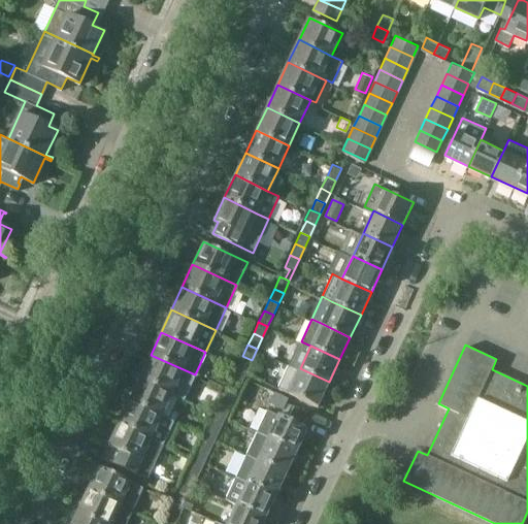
[(195,374),(151,355),(140,377),(173,392),(185,397),(195,374)]
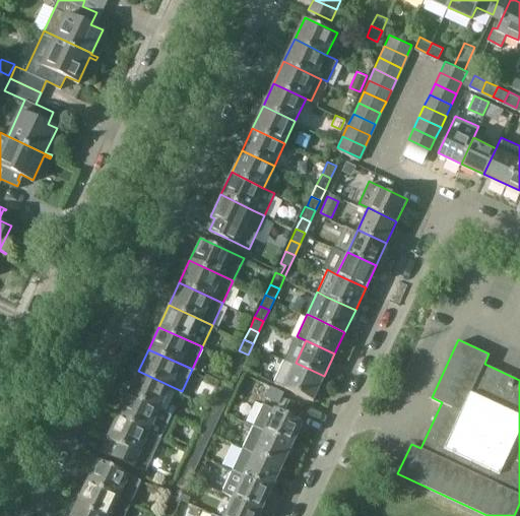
[(239,350),(234,362),(243,366),(248,355),(239,350)]
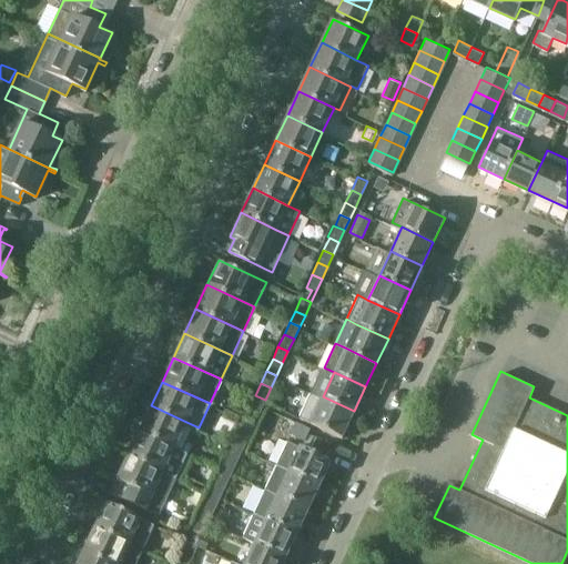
[(311,391),(300,415),(312,421),(311,421),(343,435),(354,411),(323,396),(311,391)]
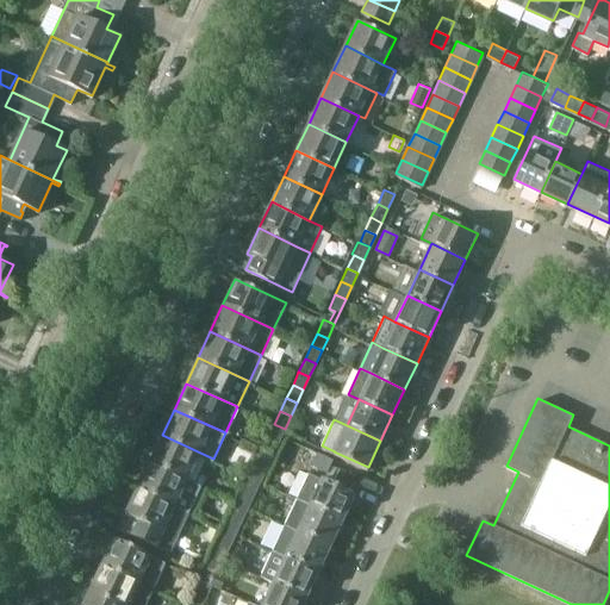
[(274,424),(268,437),(279,442),(285,429),(274,424)]
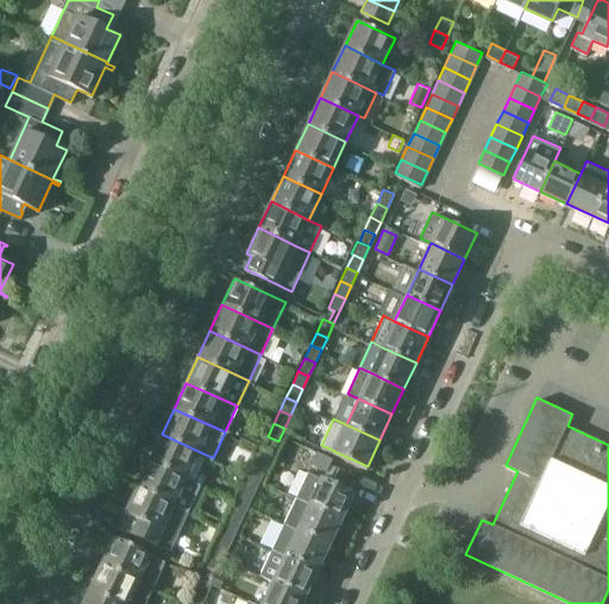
[(200,452),(162,434),(150,460),(188,478),(200,452)]
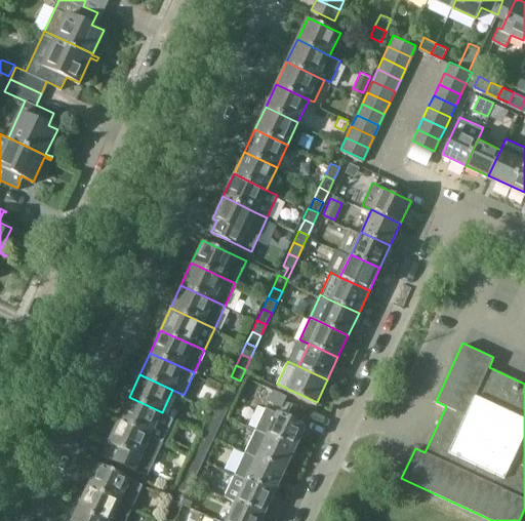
[(226,387),(220,398),(230,402),(235,391),(226,387)]
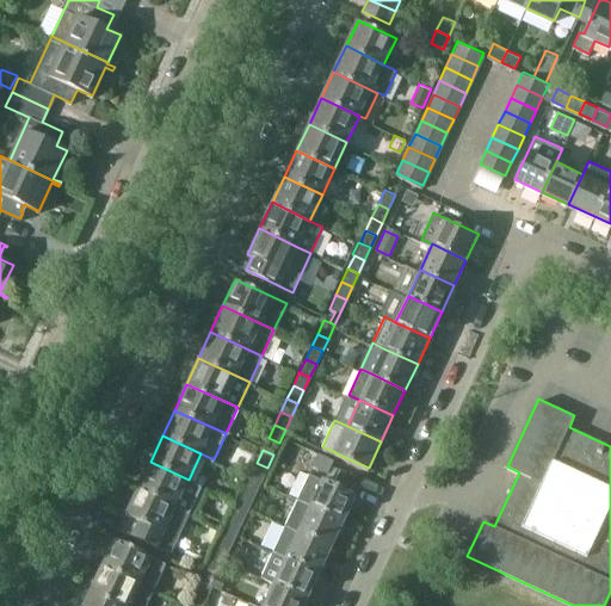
[(189,480),(150,462),(137,488),(190,512),(202,486),(189,480)]
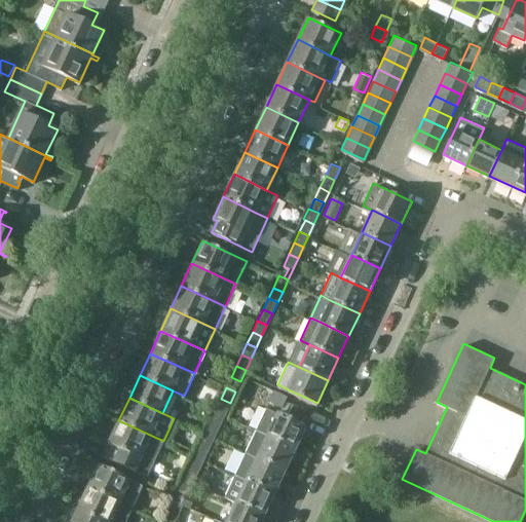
[(221,399),(216,410),(225,414),(230,403),(221,399)]
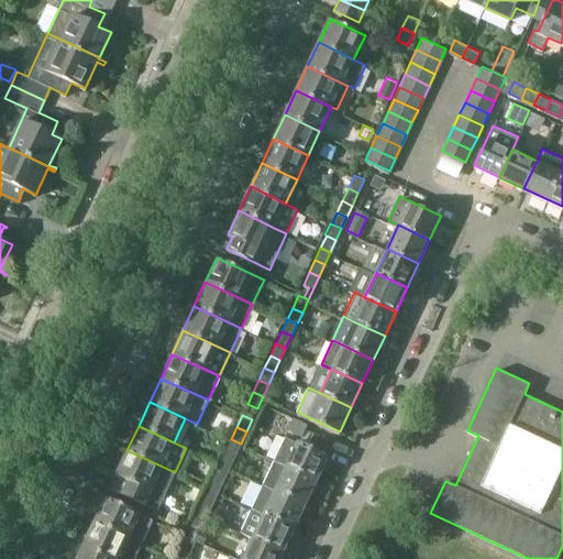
[(286,436),(275,460),(317,480),(329,456),(322,452),(329,439),(305,428),(299,440),(298,440),(298,441),(286,436)]
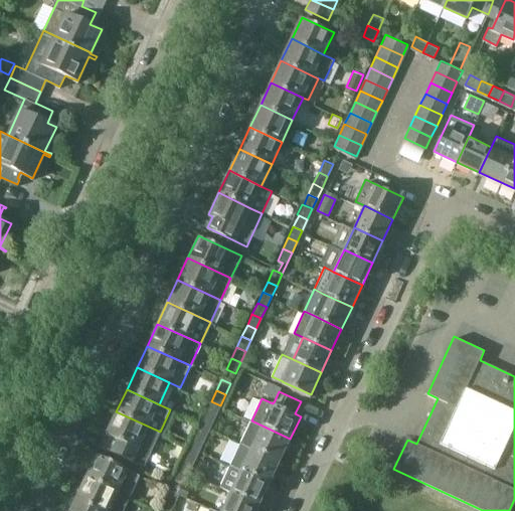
[(211,401),(206,411),(215,415),(220,405),(211,401)]
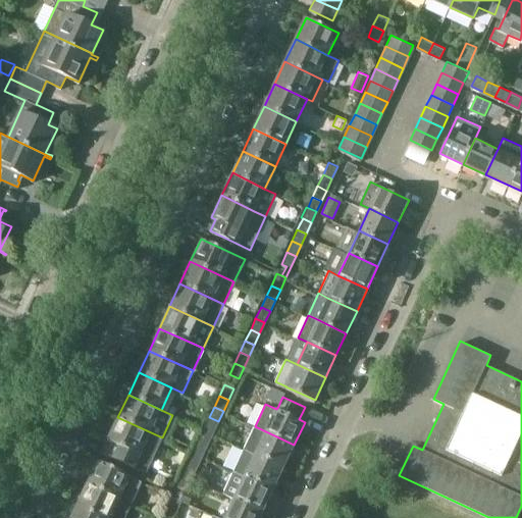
[(162,437),(117,417),(107,439),(109,441),(104,452),(146,472),(162,437)]
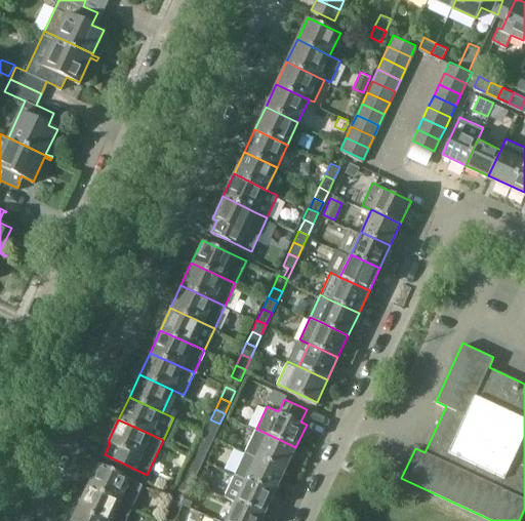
[(210,419),(204,432),(213,436),(219,424),(210,419)]
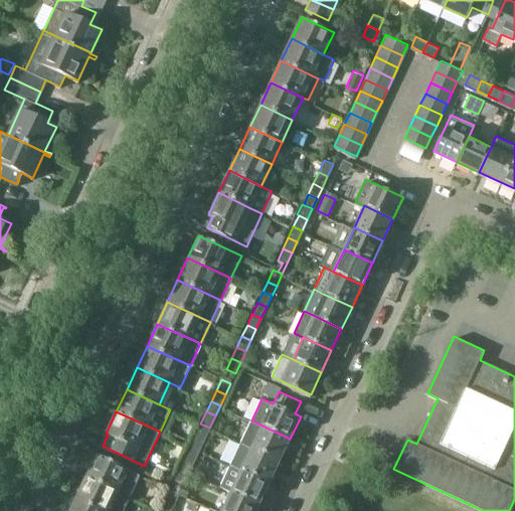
[(251,420),(240,443),(280,461),(290,439),(251,420)]
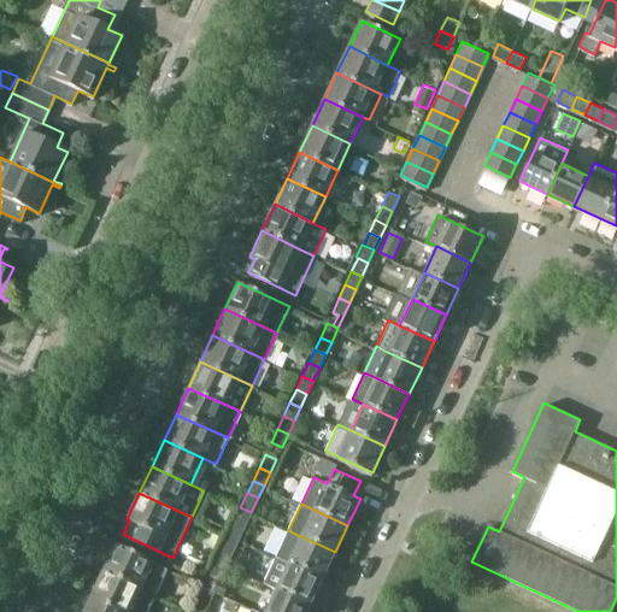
[(240,507),(235,521),(245,525),(251,512),(240,507)]
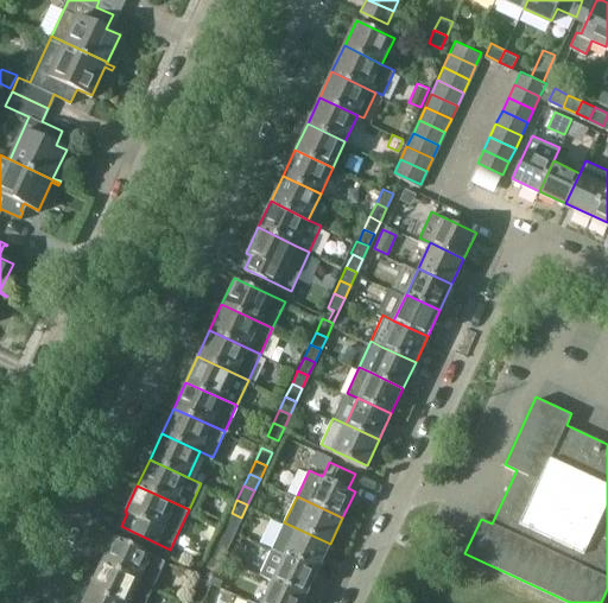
[(232,513),(225,526),(235,531),(241,518),(232,513)]
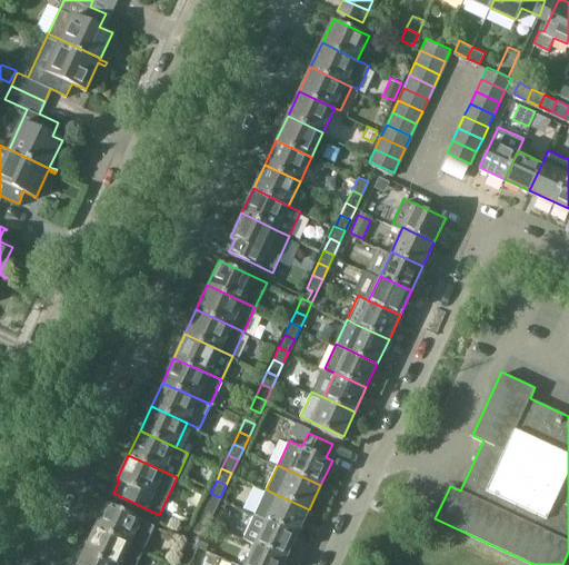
[(266,489),(255,513),(267,518),(298,534),(309,509),(266,489)]
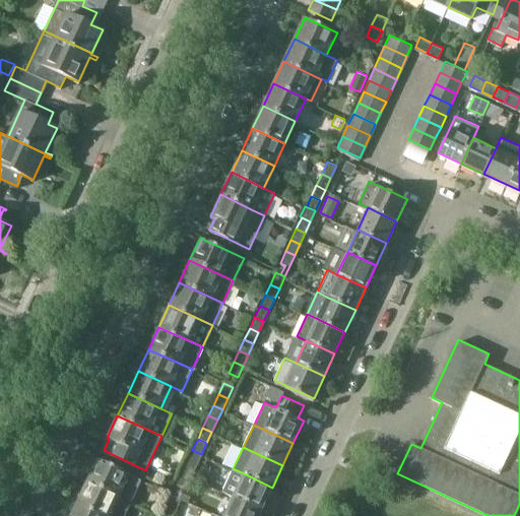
[(192,450),(187,460),(196,464),(201,454),(192,450)]
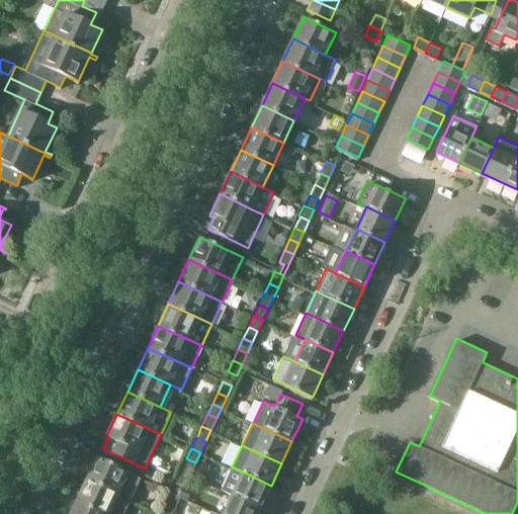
[(140,476),(96,455),(86,478),(130,498),(140,476)]
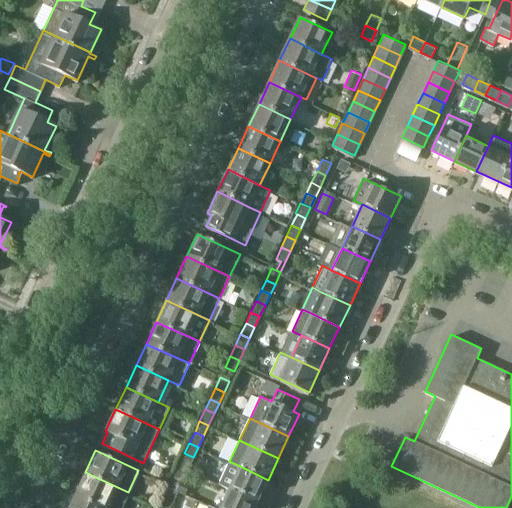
[(184,453),(179,464),(188,468),(193,457),(184,453)]
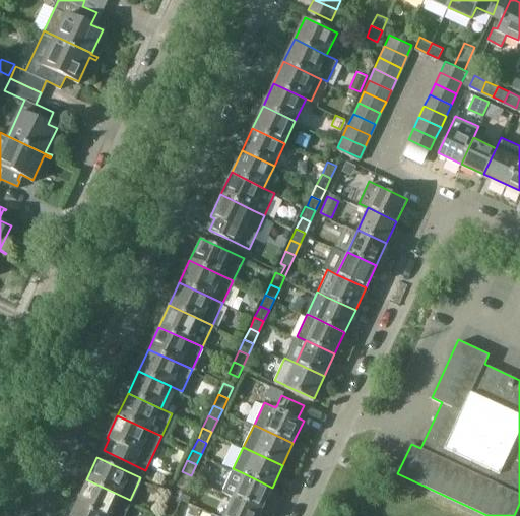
[(233,468),(222,491),(234,496),(262,509),(272,488),(244,473),(233,468)]
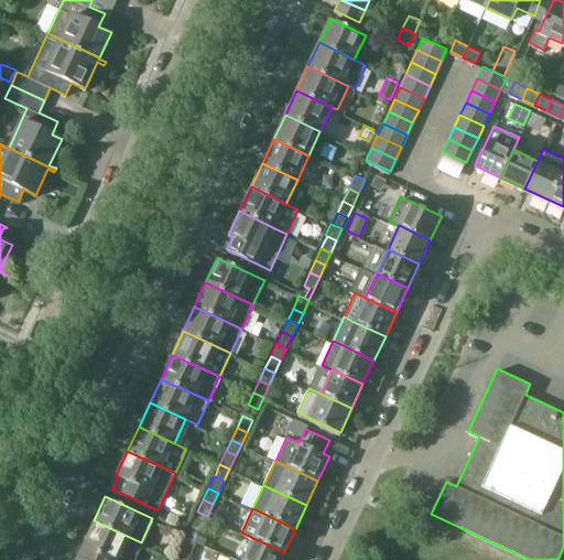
[(191,526),(186,536),(196,540),(196,539),(204,542),(208,534),(201,530),(207,516),(197,512),(192,525),(191,526)]
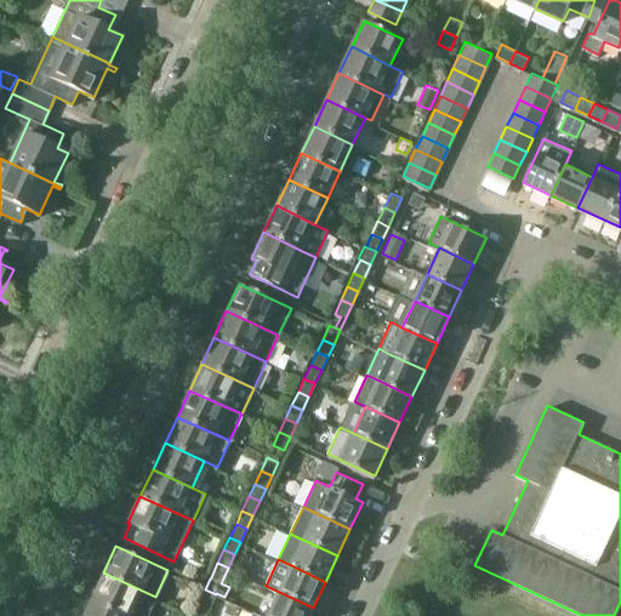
[(195,568),(192,576),(205,582),(210,569),(201,565),(195,568)]
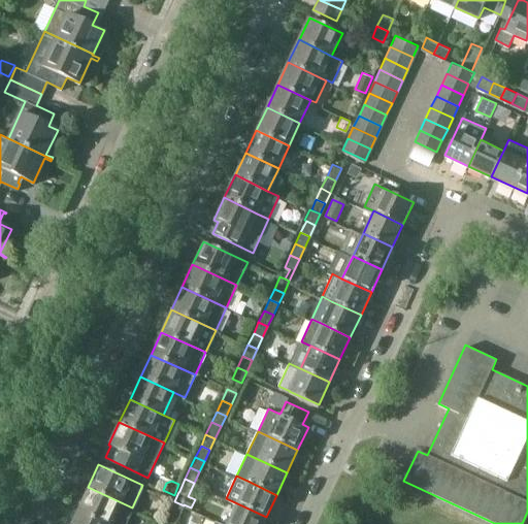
[(124,523),(132,508),(88,487),(77,510),(107,523),(124,523)]
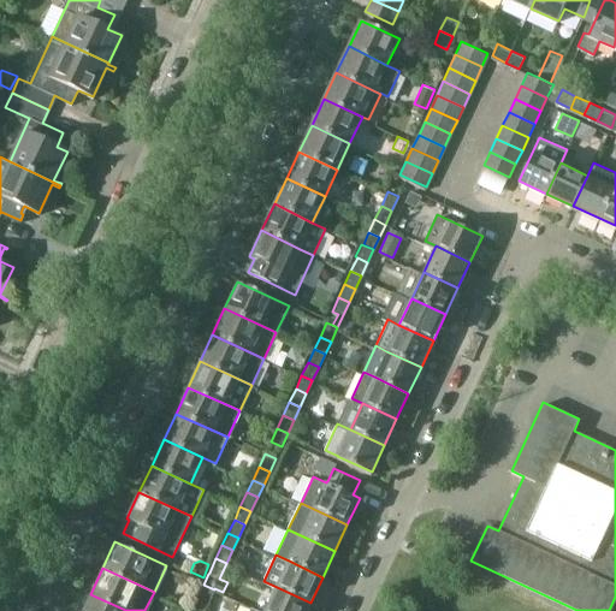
[(203,585),(197,598),(208,603),(214,589),(203,585)]
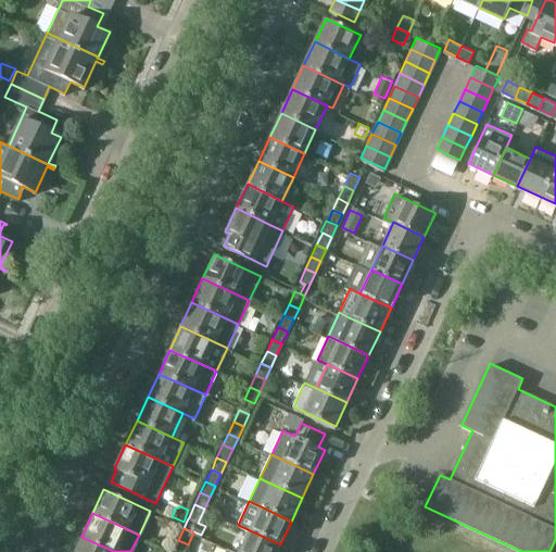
[(250,530),(239,551),(276,551),(280,544),(250,530)]
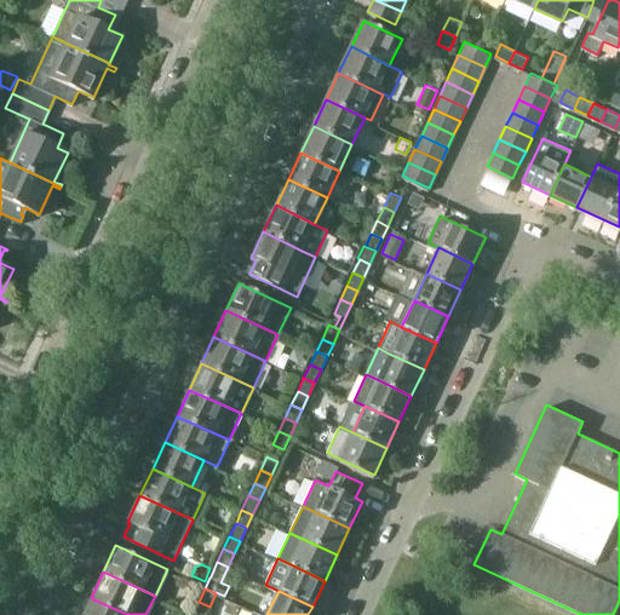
[(126,614),(91,598),(82,614),(126,614)]
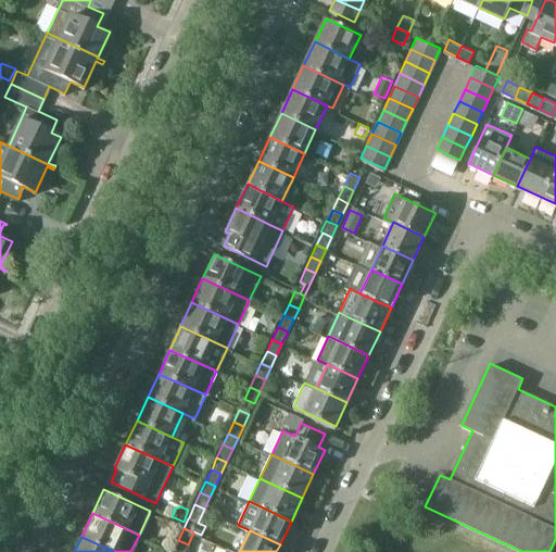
[(178,540),(172,551),(184,551),(188,544),(178,540)]
